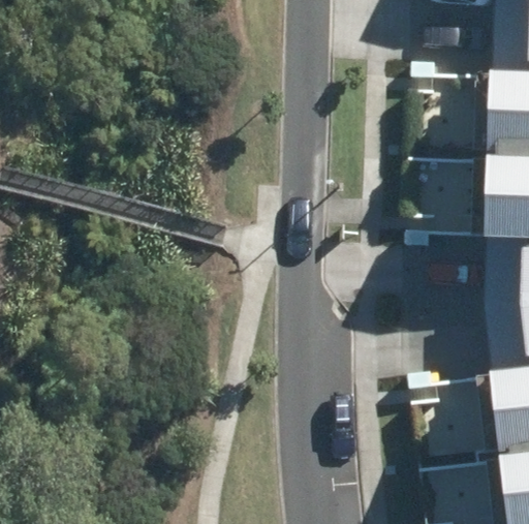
[(528,70),(492,69),(488,139),(528,140),(528,70)]
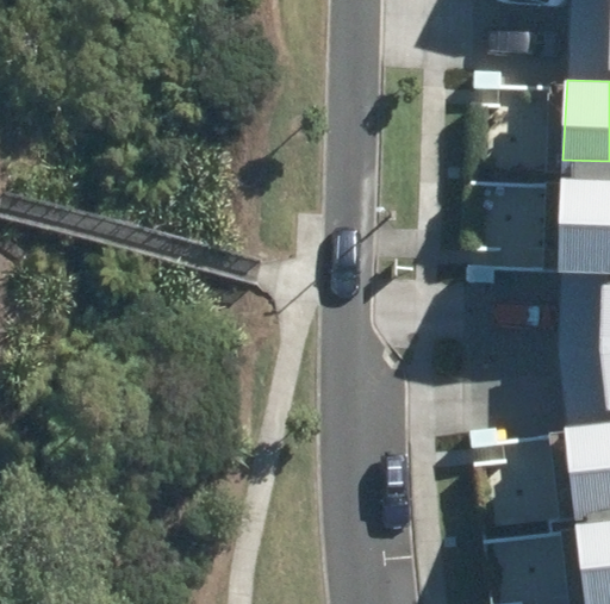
[(609,180),(560,178),(556,267),(609,268),(609,180)]
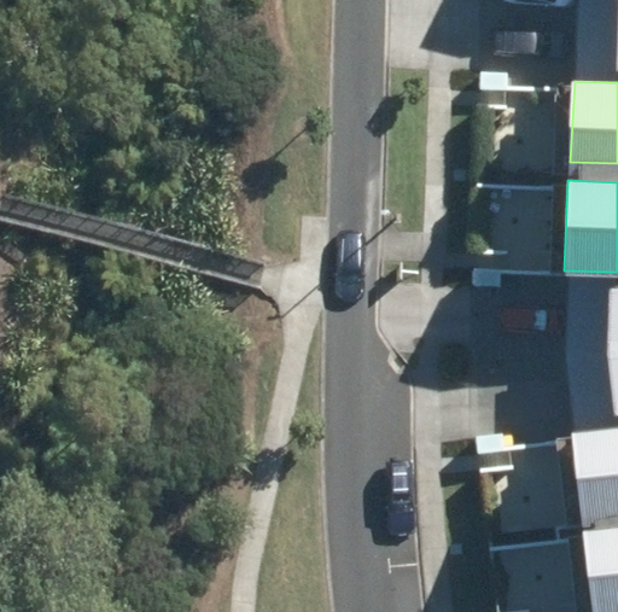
[(617,296),(607,296),(607,407),(617,407),(617,296)]
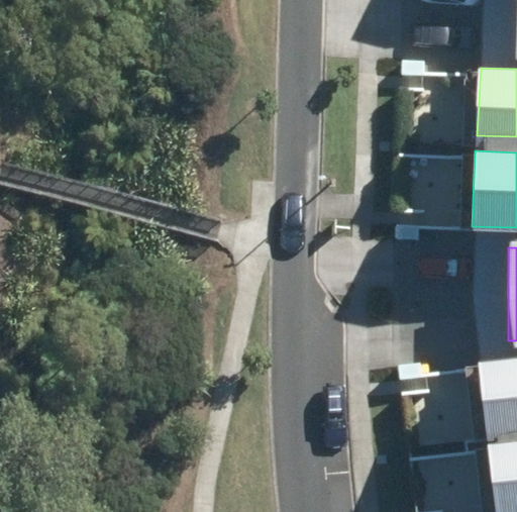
[(516,356),(477,362),(483,432),(516,429),(516,356)]
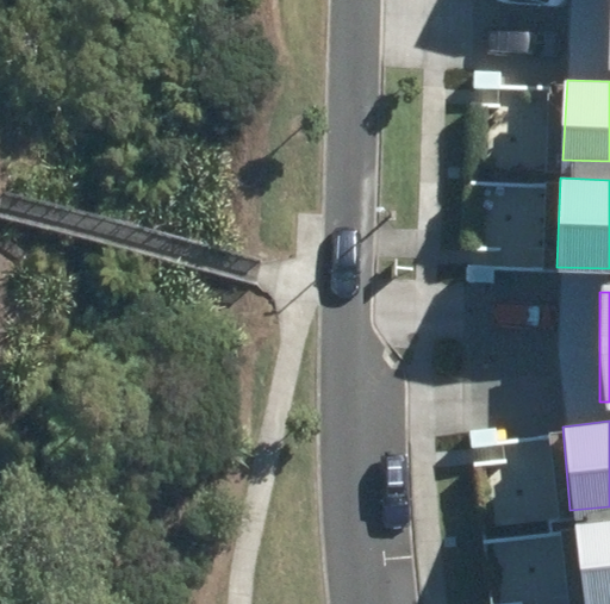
[(609,603),(609,520),(577,524),(586,603),(609,603)]
